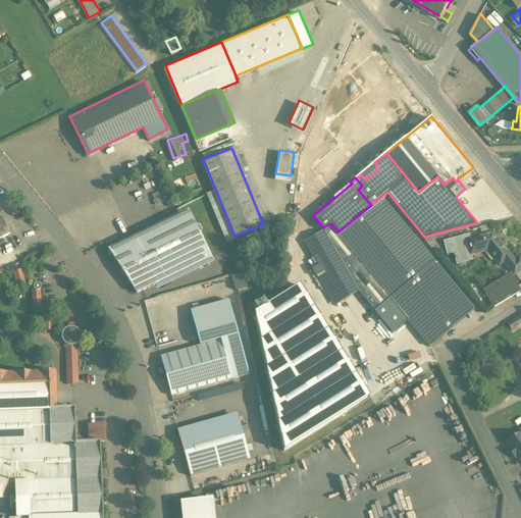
[(382,196),(371,205),(339,231),(331,223),(323,227),(328,236),(330,235),(332,239),(331,240),(339,252),(341,250),(344,255),(341,256),(346,265),(352,261),(356,268),(350,272),(360,289),(359,290),(392,329),(408,317),(429,343),(474,306),(382,196)]
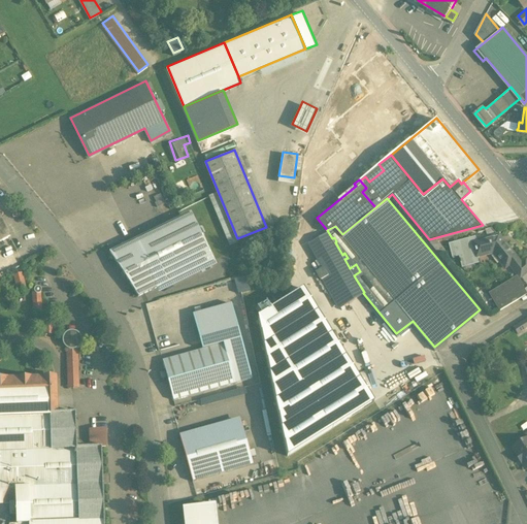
[(192,209),(109,250),(138,294),(215,257),(192,209)]
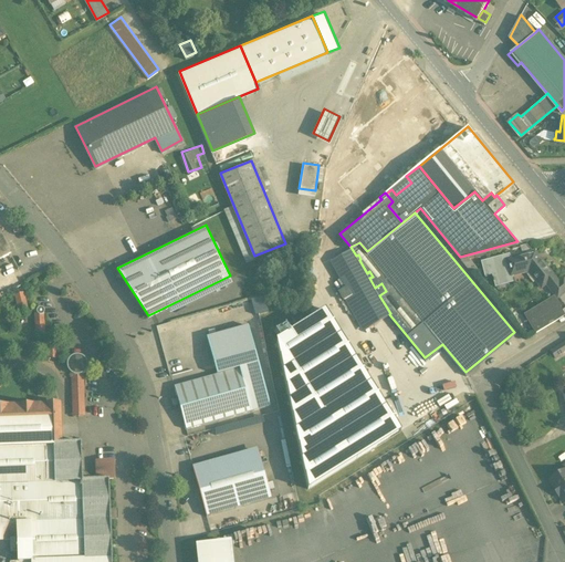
[(0,229),(0,257),(11,251),(0,229)]
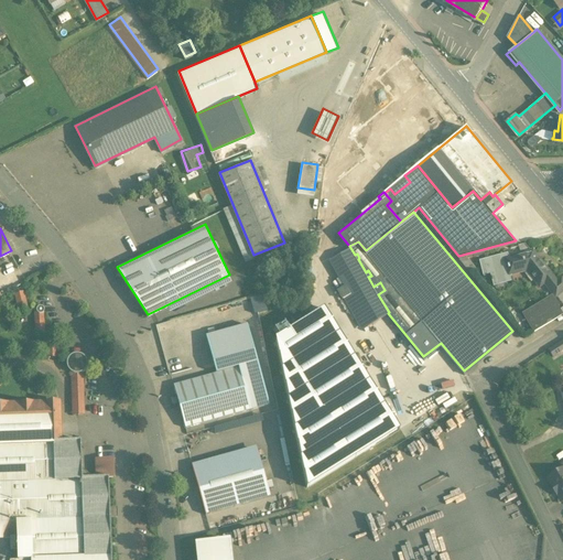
[(366,272),(358,259),(359,258),(357,254),(355,255),(349,246),(329,258),(344,283),(336,288),(342,297),(343,295),(352,309),(347,311),(358,330),(388,313),(389,312),(378,294),(385,290),(380,282),(374,287),(368,277),(371,276),(368,270),(366,272)]
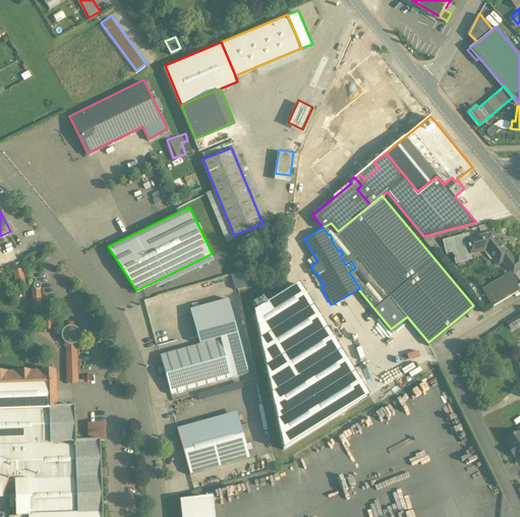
[(514,259),(490,230),(467,236),(466,237),(470,250),(485,245),(499,261),(503,257),(508,264),(509,264),(514,270),(519,264),(519,256),(518,255),(514,259)]
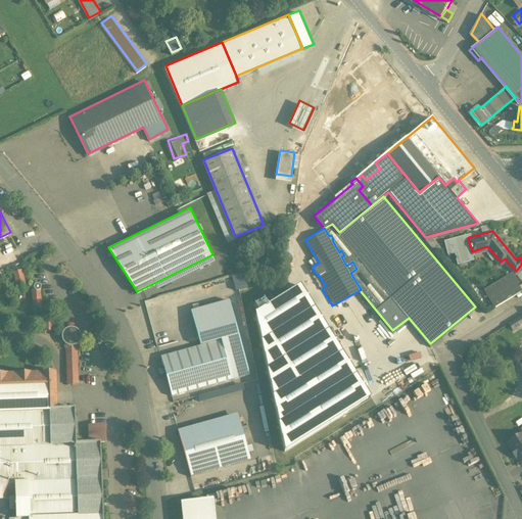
[(468,232),(444,239),(447,252),(455,250),(458,263),(459,262),(457,255),(472,251),(468,238),(469,237),(468,232)]
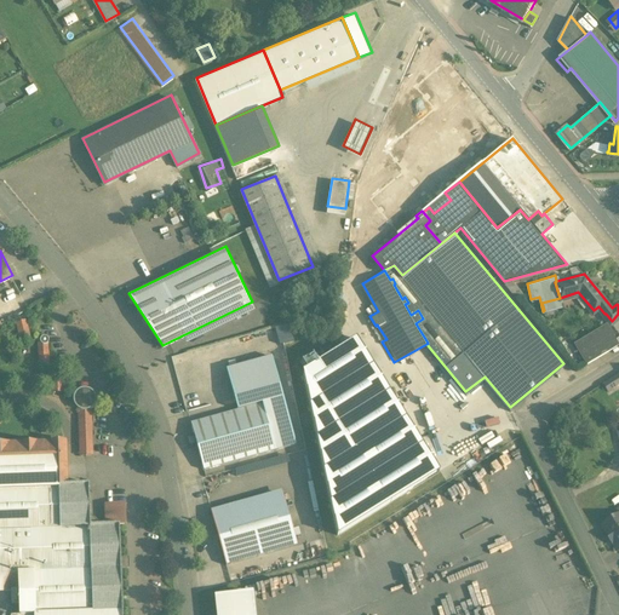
[(513,280),(505,282),(514,293),(521,292),(513,280)]
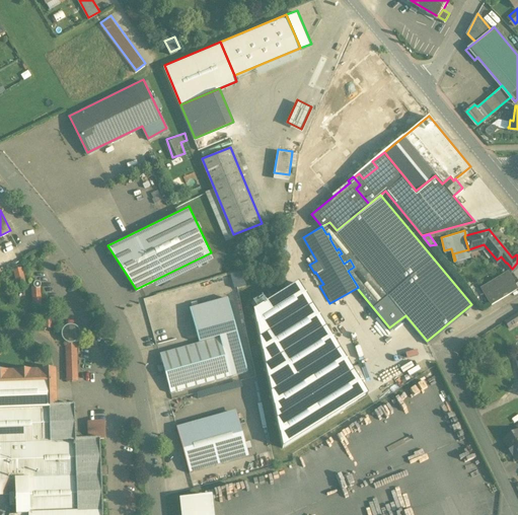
[(234,269),(239,285),(248,282),(243,266),(234,269)]
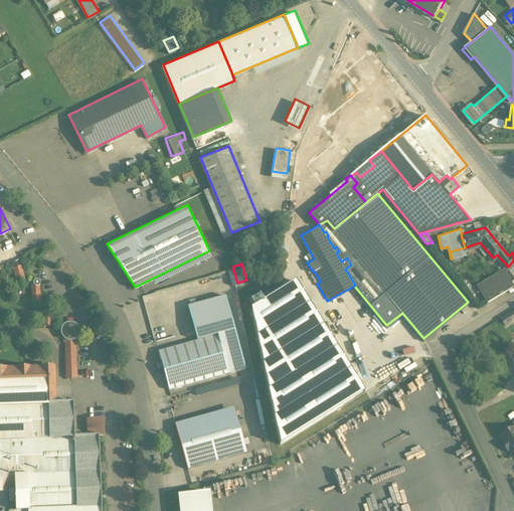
[(512,280),(504,267),(477,283),(487,300),(513,286),(513,282),(512,280)]
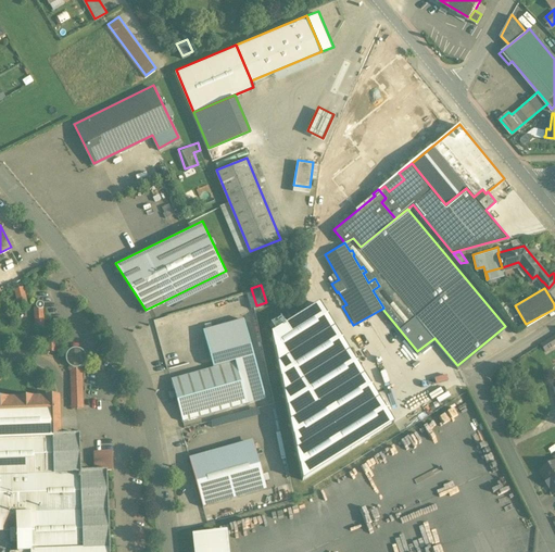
[(319,301),(273,330),(303,477),(393,421),(319,301)]
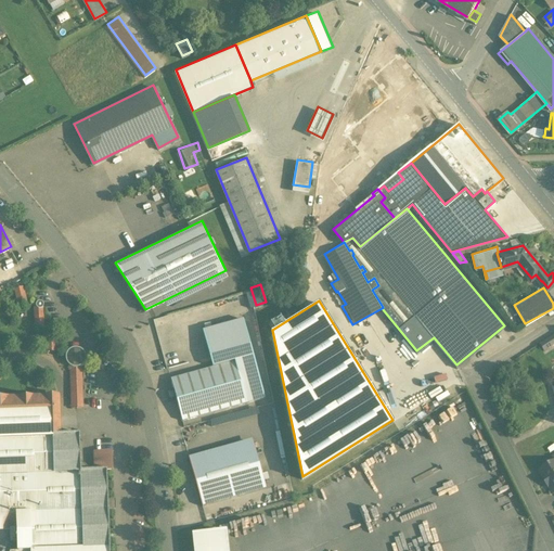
[(214,364),(235,358),(247,400),(266,395),(244,317),(203,328),(214,364)]
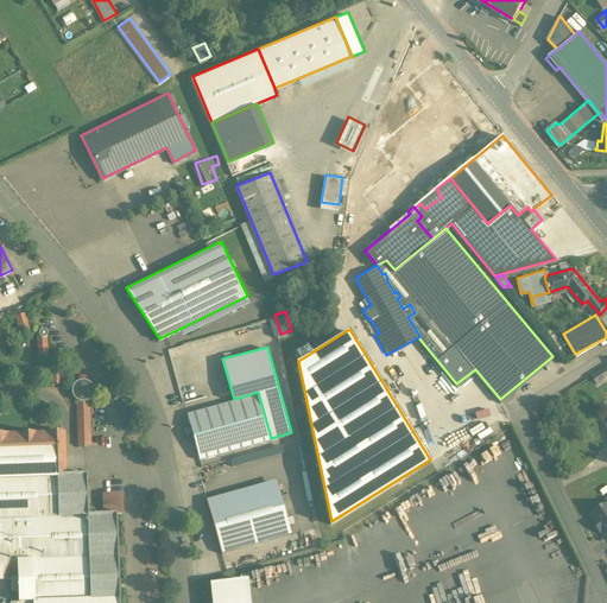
[(87,378),(83,378),(78,379),(75,381),(73,385),(71,388),(73,392),(75,395),(78,398),(78,399),(82,399),(83,399),(87,399),(90,397),(93,393),(94,388),(94,385),(92,381),(87,378)]
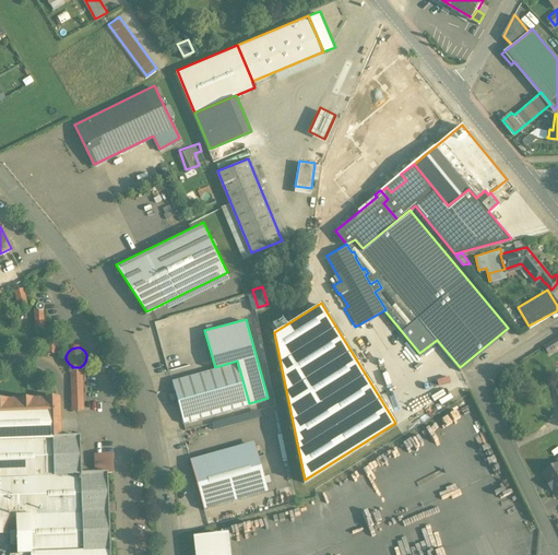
[(215,367),(173,378),(185,421),(249,403),(237,361),(215,367)]
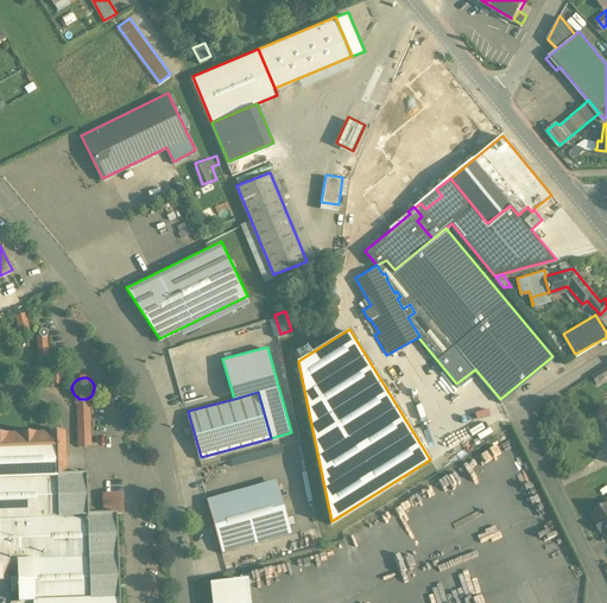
[(7,432),(0,432),(0,445),(64,443),(63,431),(50,431),(50,432),(35,433),(35,432),(21,432),(21,433),(7,433),(7,432)]
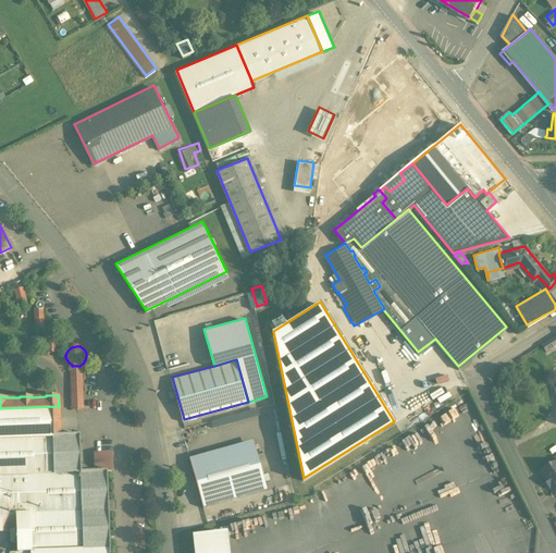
[(0,408),(0,434),(60,433),(59,406),(0,408)]
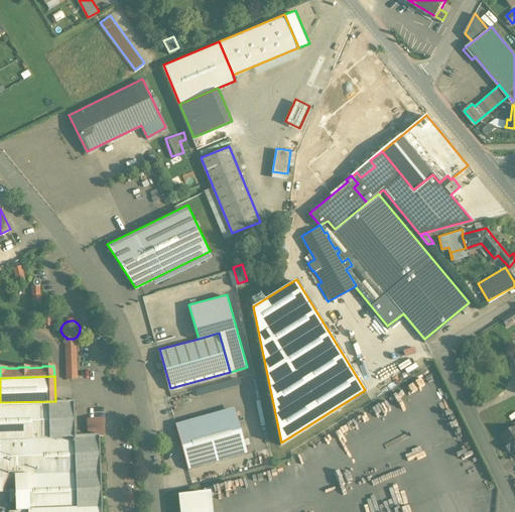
[(440,395),(420,405),(439,442),(459,432),(440,395)]
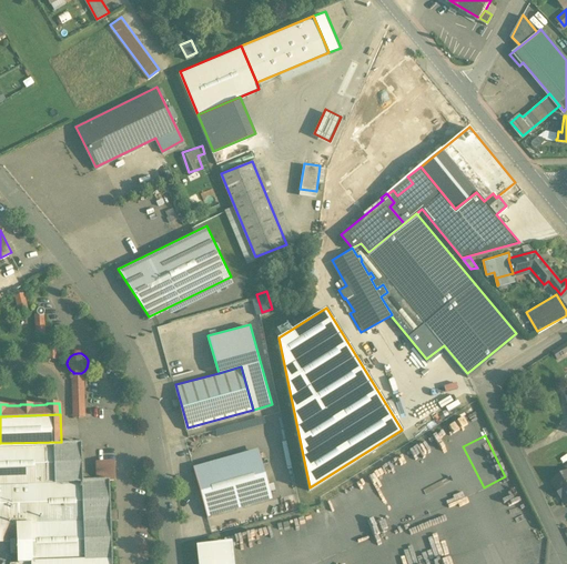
[(61,442),(0,443),(0,522),(17,522),(17,537),(11,537),(11,539),(12,551),(18,551),(18,561),(31,560),(31,563),(112,563),(110,477),(99,479),(92,479),(82,470),(81,441),(61,442)]
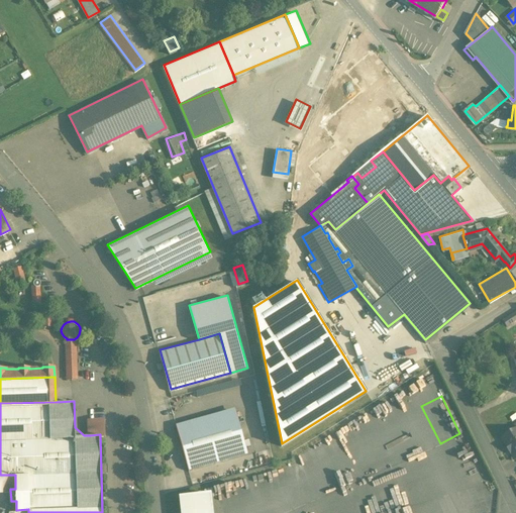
[(237,414),(178,431),(187,460),(245,444),(237,414)]
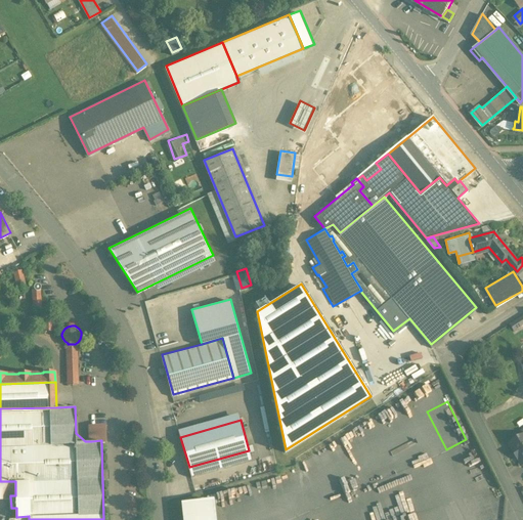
[(104,424),(90,425),(91,441),(101,440),(105,440),(104,424)]
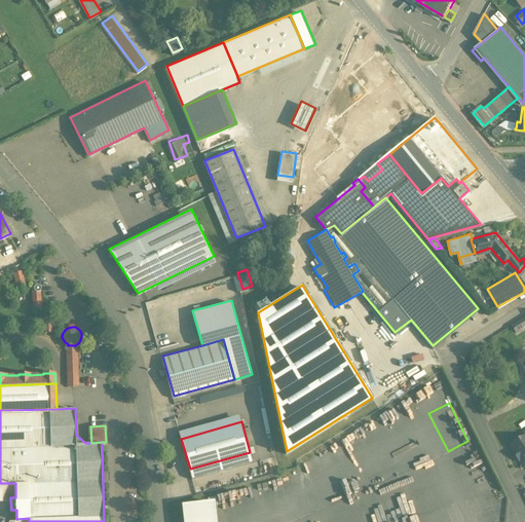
[(524,436),(512,444),(524,462),(524,436)]
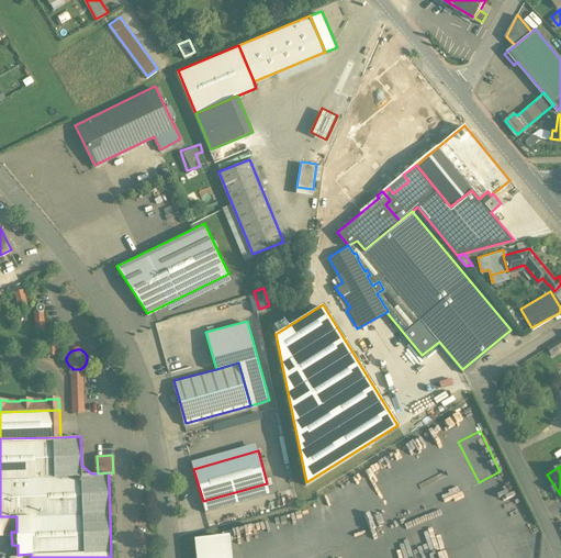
[(17,516),(0,516),(0,533),(11,533),(11,532),(17,532),(17,516)]
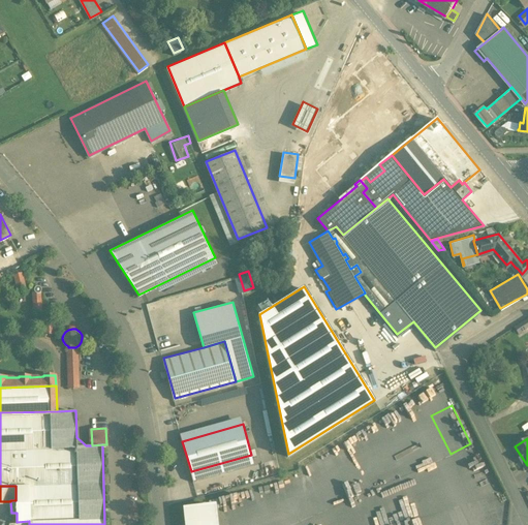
[(212,524),(210,503),(184,506),(186,524),(212,524)]
